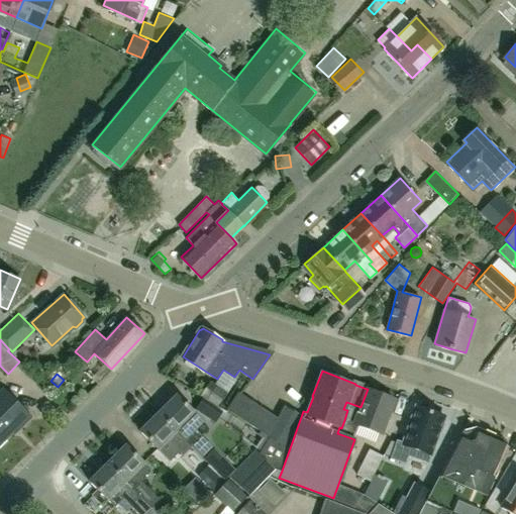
[(218,406),(227,392),(214,384),(210,380),(201,395),(218,406)]
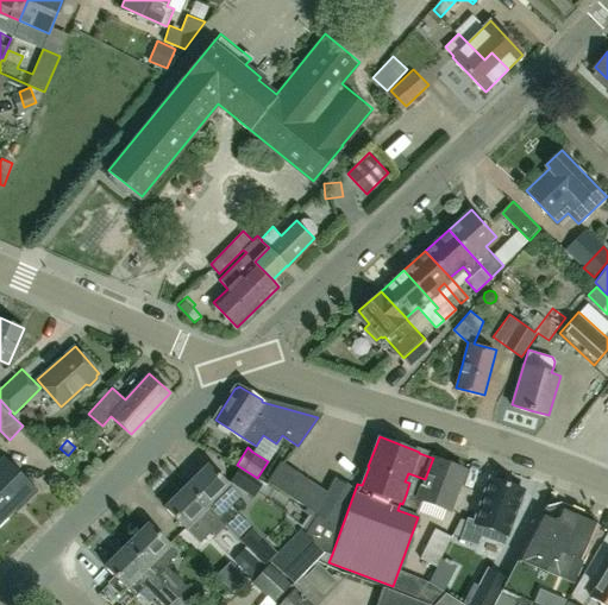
[(464,468),(433,458),(425,479),(408,473),(405,481),(409,483),(406,495),(449,510),(464,468)]
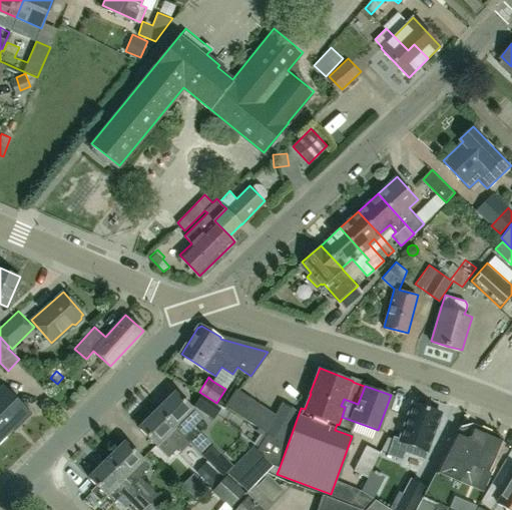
[(21,422),(30,413),(4,387),(0,390),(0,438),(19,420),(21,422)]
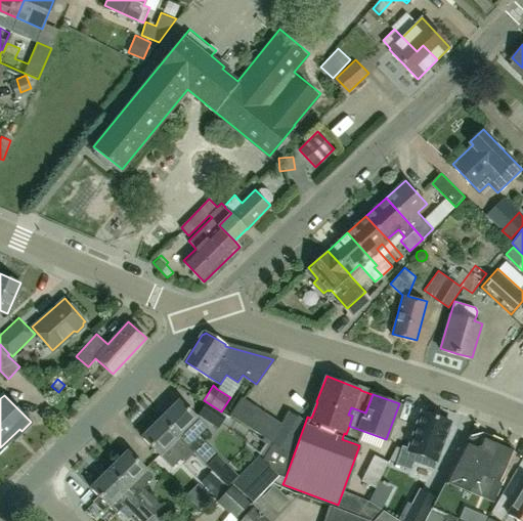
[(286,477),(306,420),(288,409),(281,422),(242,396),(229,416),(244,422),(272,441),(263,459),(262,460),(278,475),(286,477)]
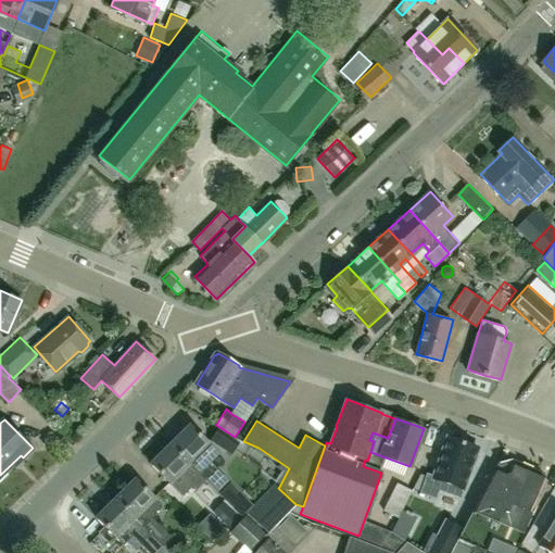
[(168,442),(205,479),(217,491),(223,485),(223,478),(207,464),(217,454),(217,451),(210,443),(209,444),(188,424),(168,442)]
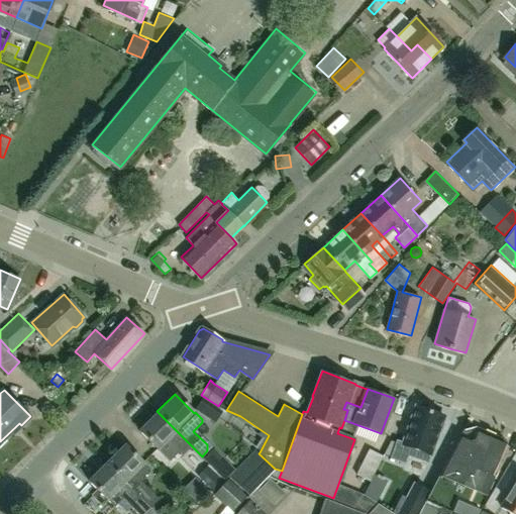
[(222,410),(203,397),(196,408),(215,420),(222,410)]
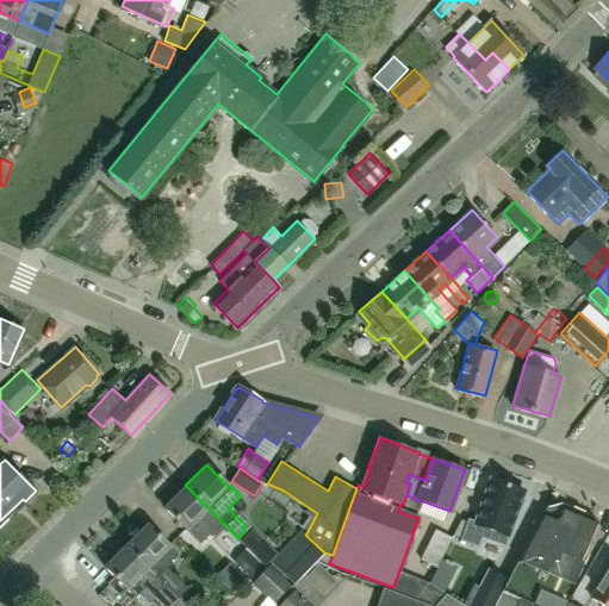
[(470,517),(463,537),(480,543),(484,535),(505,543),(516,513),(519,514),(526,497),(523,495),(524,491),(491,479),(477,519),(470,517)]
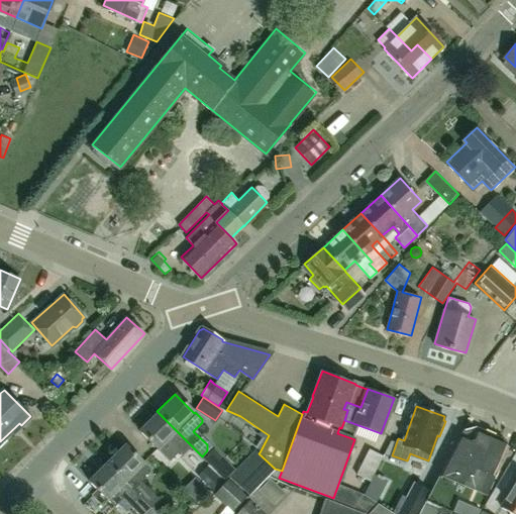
[(191,445),(157,411),(138,429),(158,449),(169,438),(183,453),(191,445)]
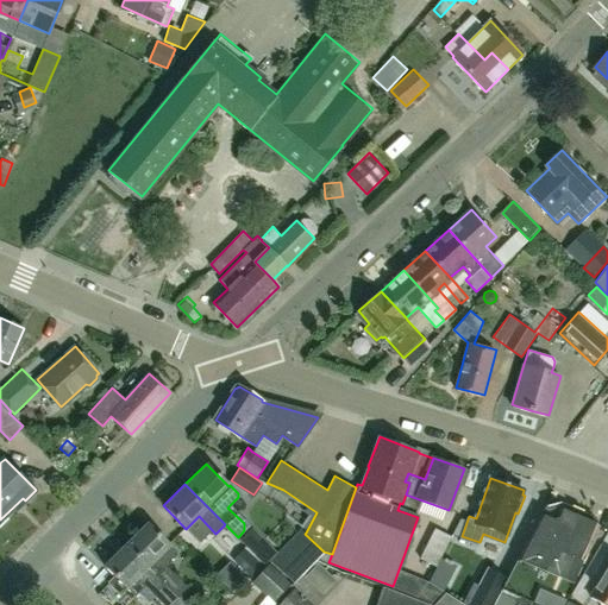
[(494,604),(563,604),(578,571),(585,555),(585,556),(600,524),(563,509),(559,517),(553,518),(540,512),(518,560),(494,604)]
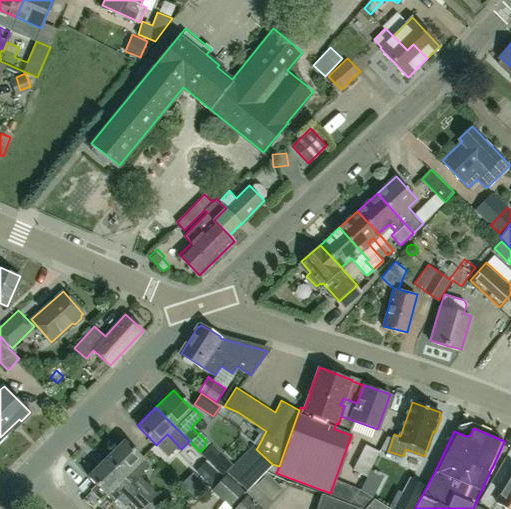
[(105,458),(151,501),(158,494),(140,473),(147,465),(147,463),(124,439),(105,458)]
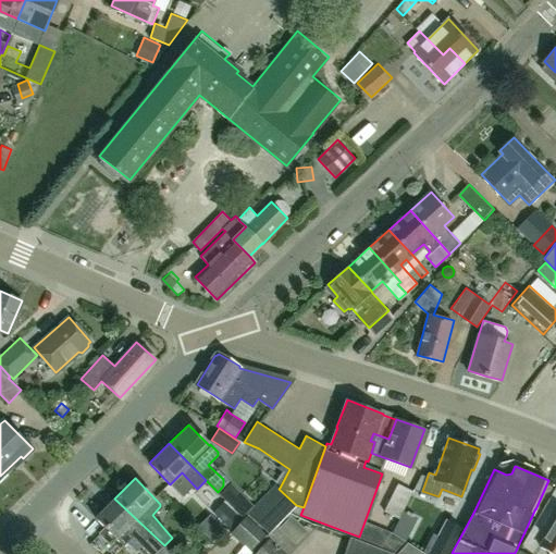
[(246,512),(254,505),(230,481),(219,493),(242,516),(246,512)]
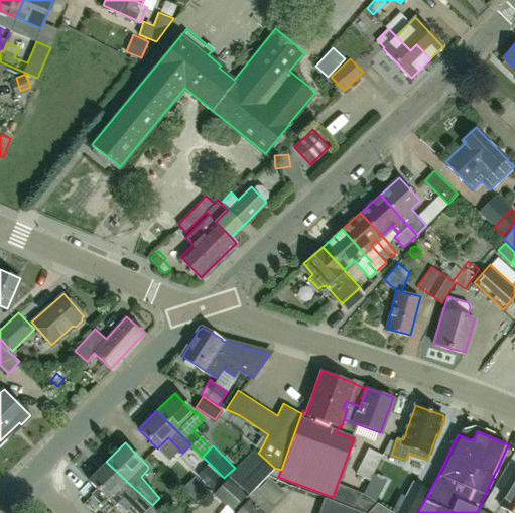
[(376,468),(382,454),(368,446),(356,473),(370,480),(376,468)]
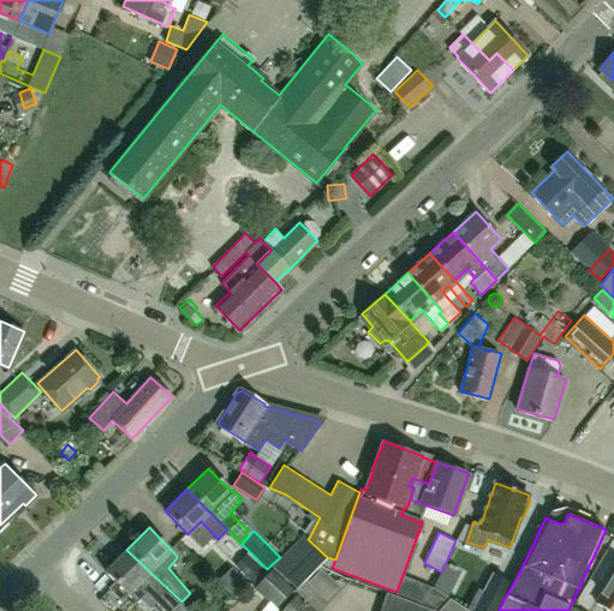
[(308,539),(309,538),(304,533),(272,564),(274,567),(272,569),(299,593),(319,610),(343,588),(320,567),(320,565),(332,568),(335,559),(327,557),(308,539)]
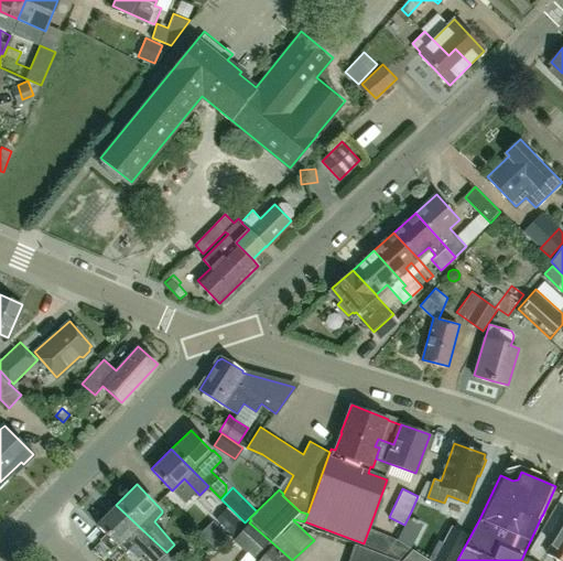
[(116,505),(96,525),(106,533),(99,540),(111,551),(118,545),(126,553),(134,543),(152,560),(158,560),(166,552),(116,505)]
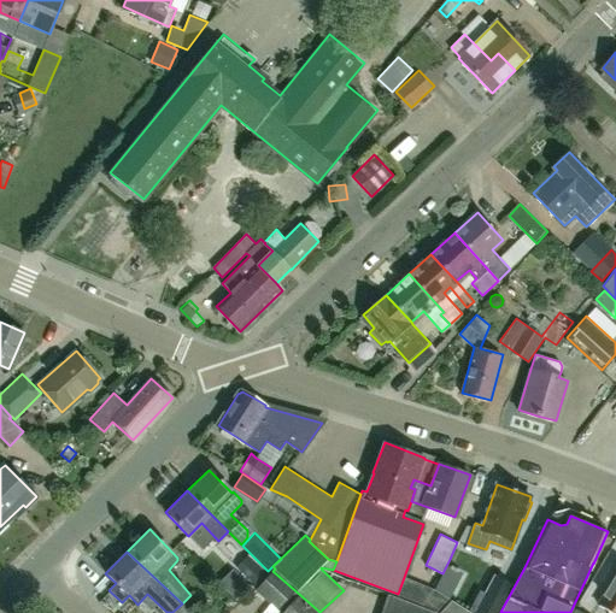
[(267,573),(248,554),(235,566),(254,585),(267,573)]
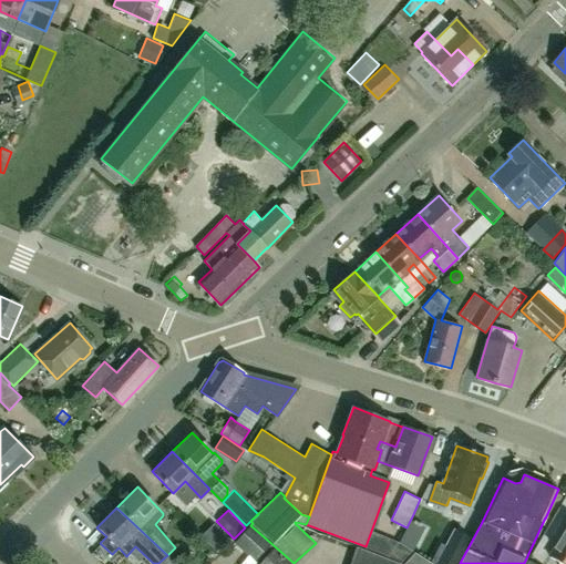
[(276,547),(250,525),(235,543),(258,563),(276,547)]
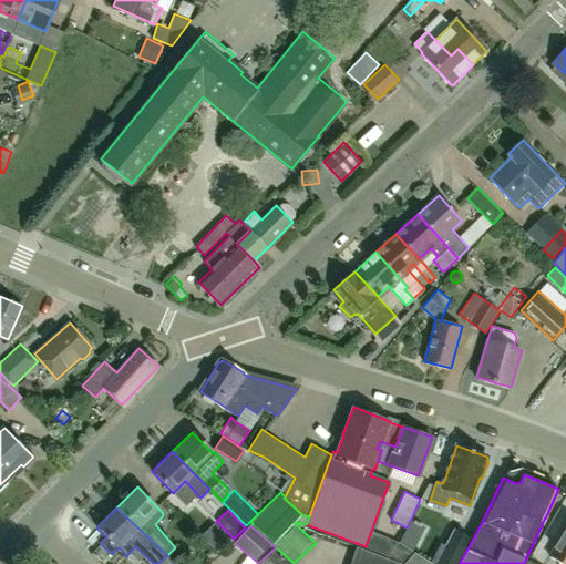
[(549,555),(565,563),(565,525),(557,540),(558,541),(549,555)]
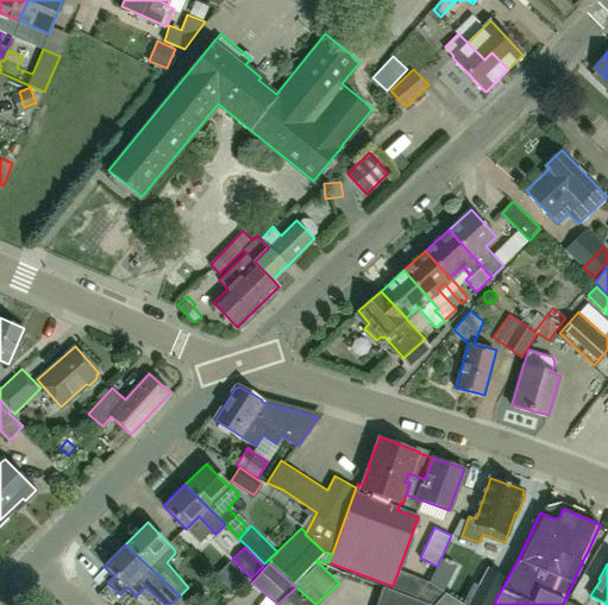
[(488,567),(478,585),(472,581),(461,602),(465,604),(494,604),(508,578),(488,567)]
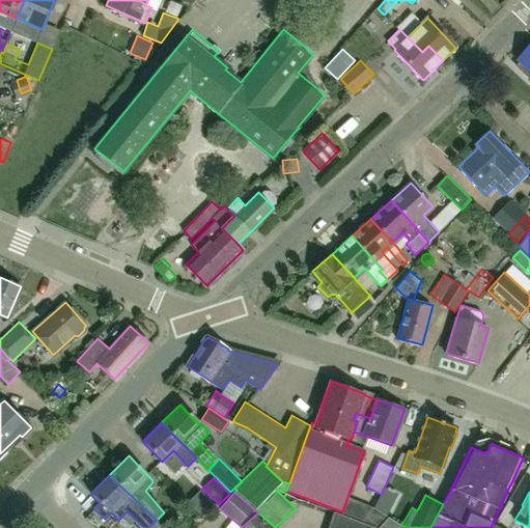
[(355,519),(362,522),(372,506),(361,502),(355,519)]
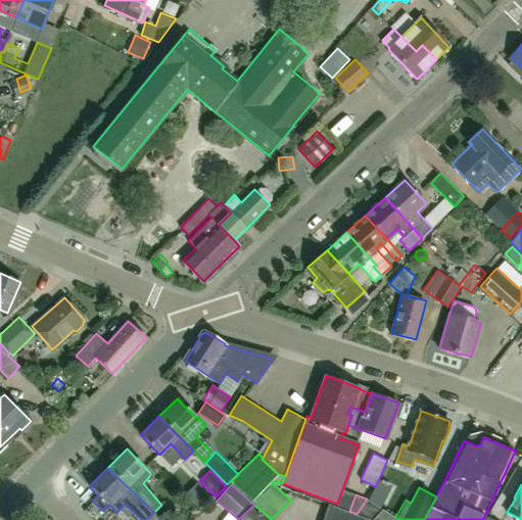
[(367,499),(357,514),(357,515),(370,519),(399,519),(395,517),(382,509),(367,499)]
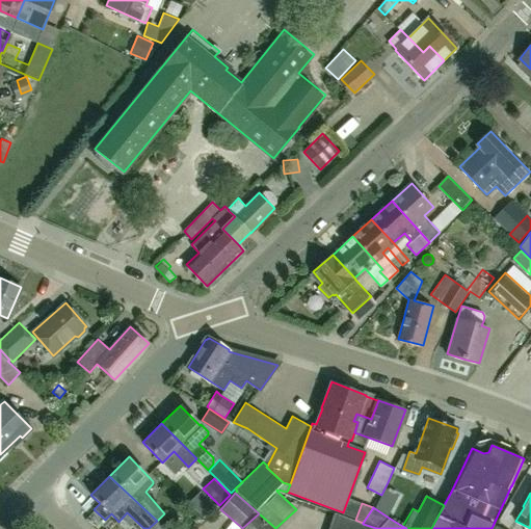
[(376,528),(363,524),(363,523),(355,520),(335,511),(327,528),(376,528)]
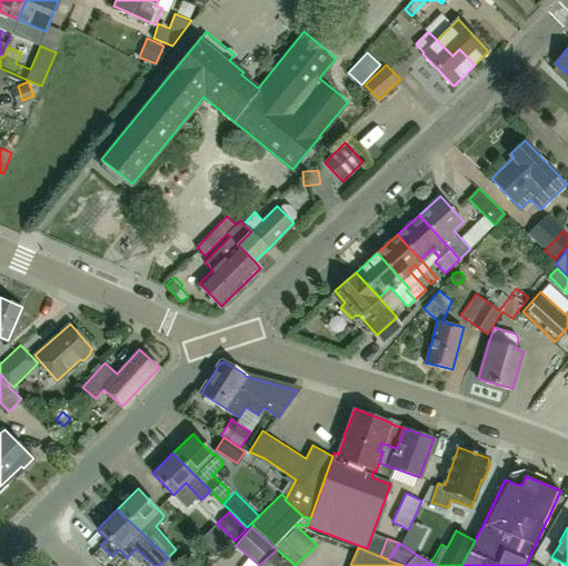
[(295,565),(277,549),(259,565),(258,565),(295,565)]
